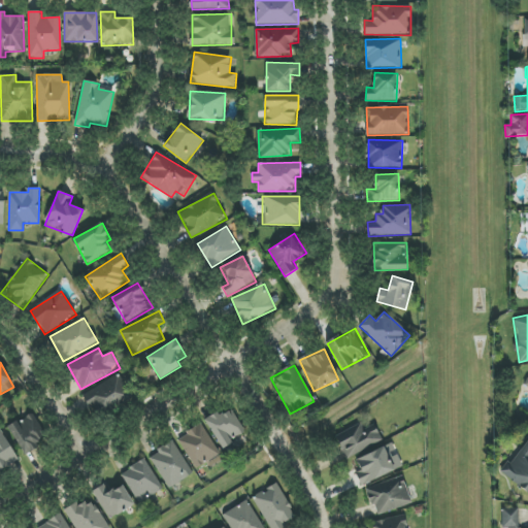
[(118,373),(85,395),(100,421),(134,399),(118,373)]
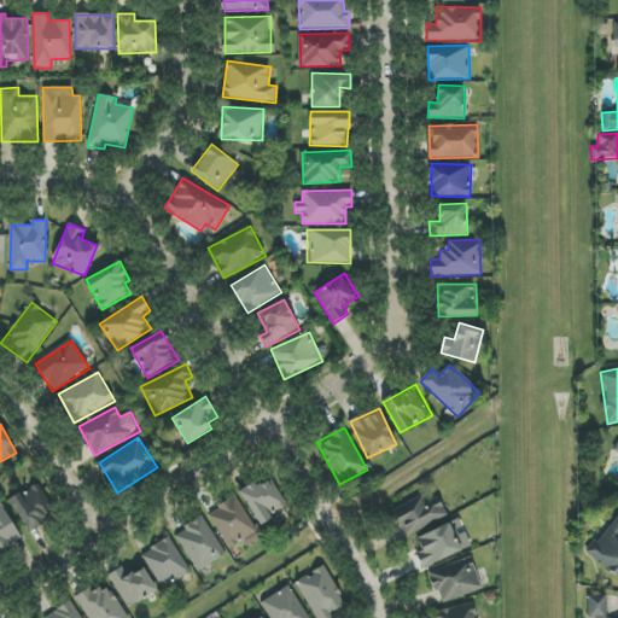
[(240,494),(261,524),(289,506),(268,476),(240,494)]
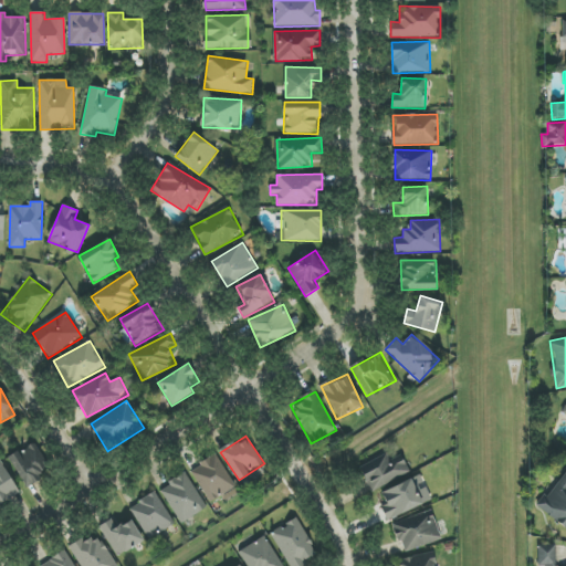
[(46,474),(28,444),(8,458),(27,486),(46,474)]
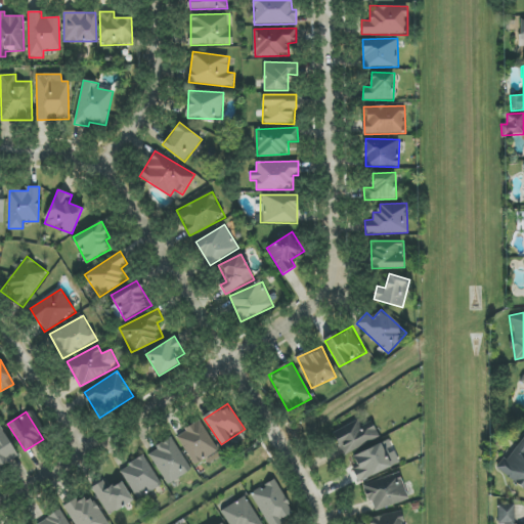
[(201,421),(176,434),(193,466),(205,460),(208,465),(220,457),(201,421)]
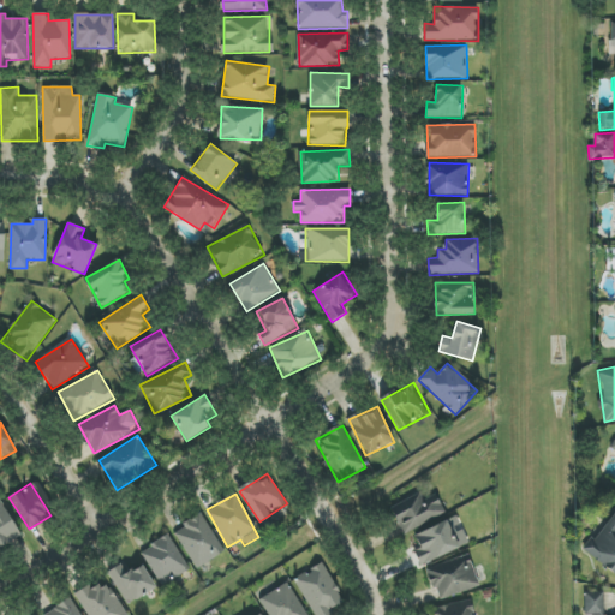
[(390,507),(402,535),(446,514),(437,494),(424,500),(421,494),(390,507)]
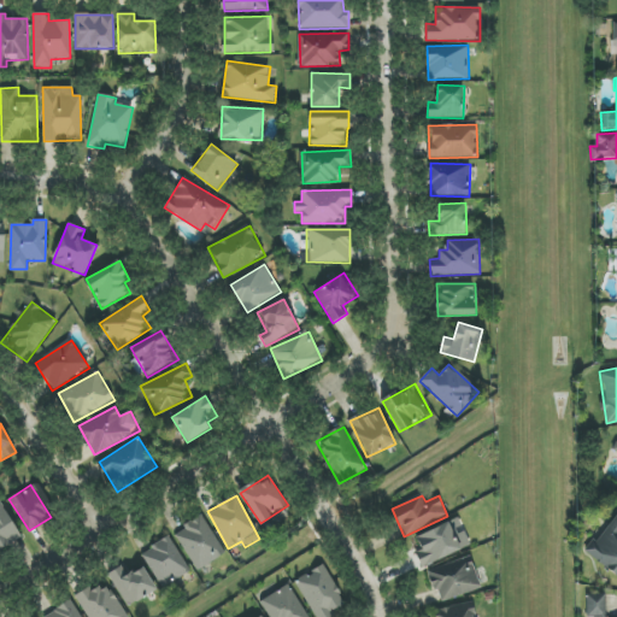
[(0,550),(21,539),(0,499),(0,550)]
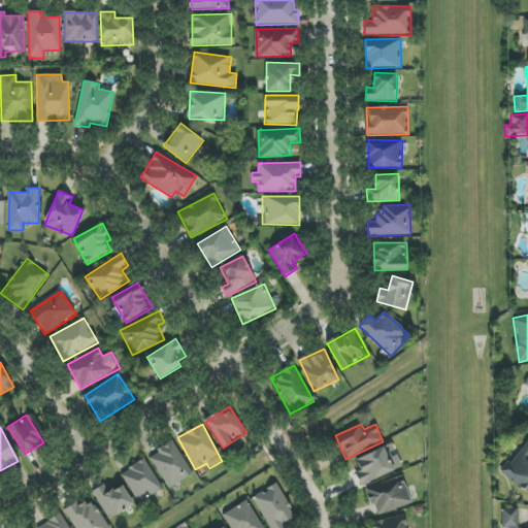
[(527,493),(527,441),(526,440),(501,473),(527,493)]
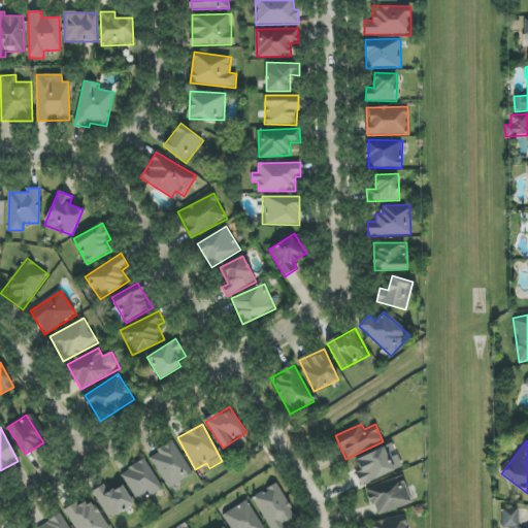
[(194,473),(172,441),(149,457),(170,489),(194,473)]
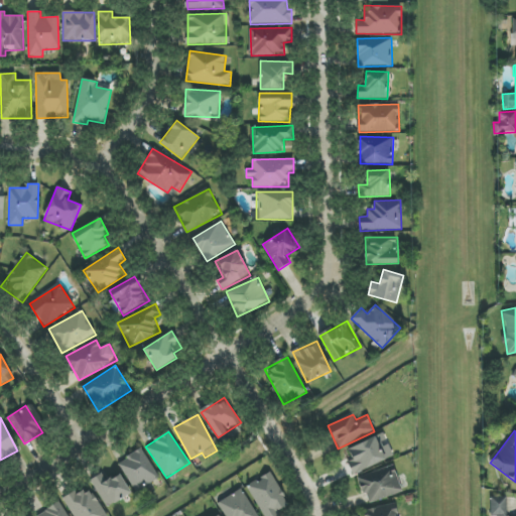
[(394,457),(384,433),(348,448),(352,458),(346,461),(353,475),(394,457)]
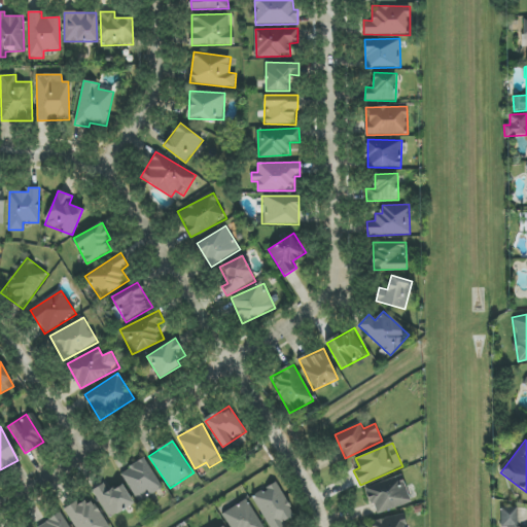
[(162,491),(147,459),(124,469),(138,501),(162,491)]
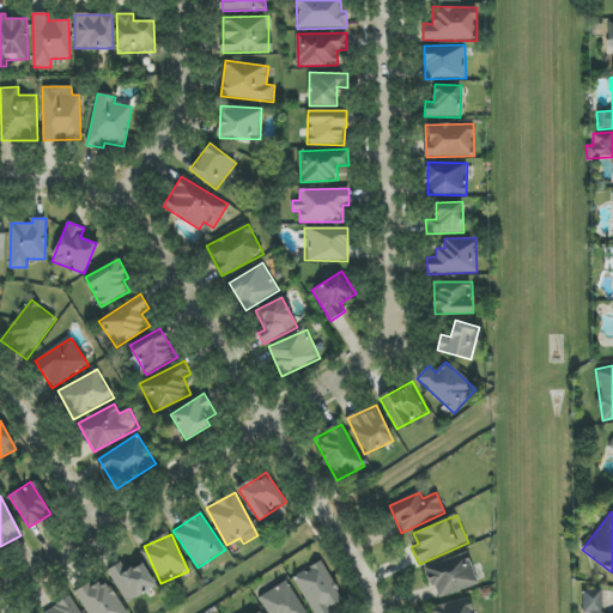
[(478,586),(468,553),(426,565),(436,598),(478,586)]
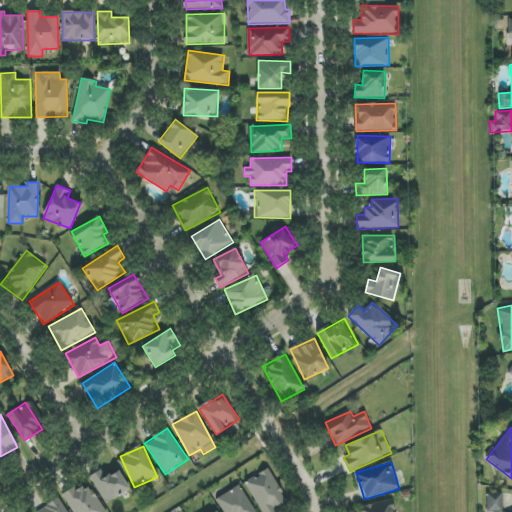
[(107,504),(130,487),(118,469),(103,480),(97,472),(89,477),(107,504)]
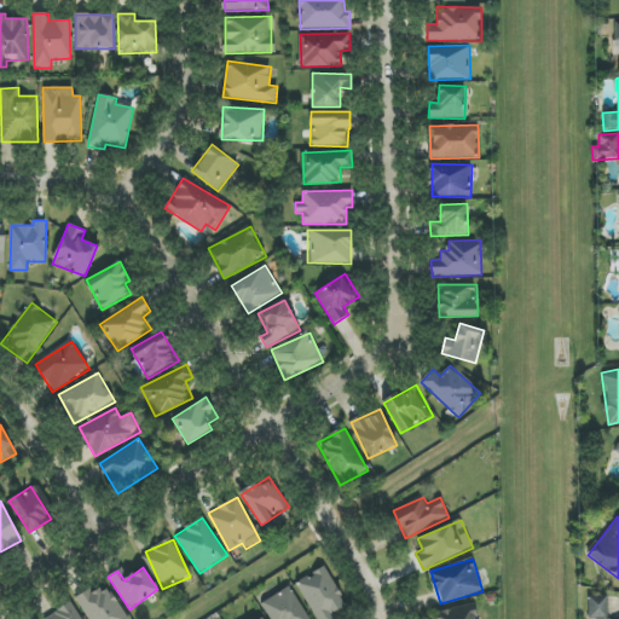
[(295,584),(317,618),(328,618),(348,606),(324,567),(295,584)]
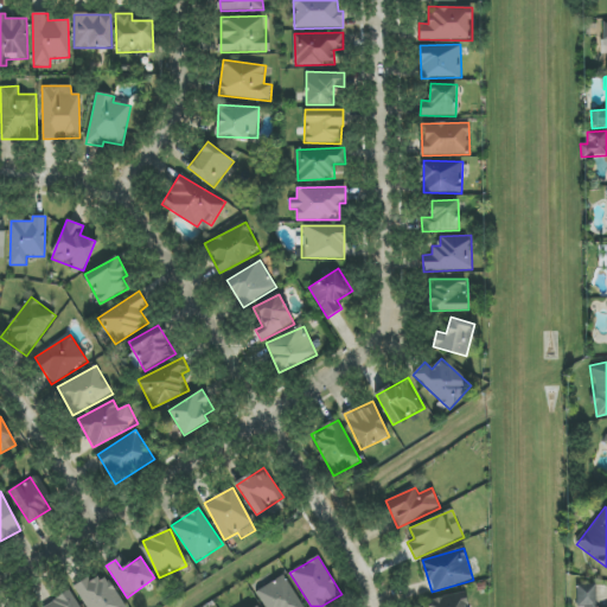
[(125,606),(106,573),(77,589),(87,606),(125,606)]
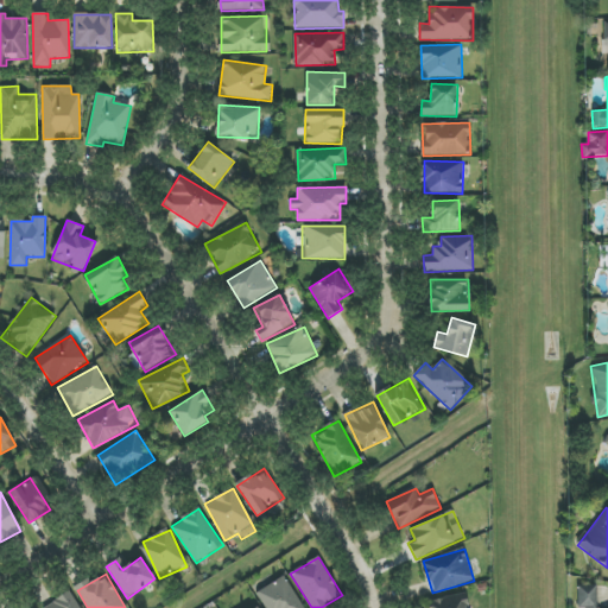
[(258,593),(267,607),(304,607),(285,576),(258,593)]
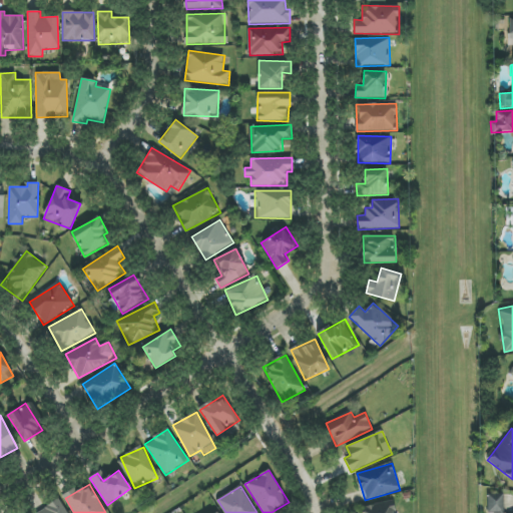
[(488,512),(494,512),(493,512),(504,512),(504,493),(487,494),(488,512)]
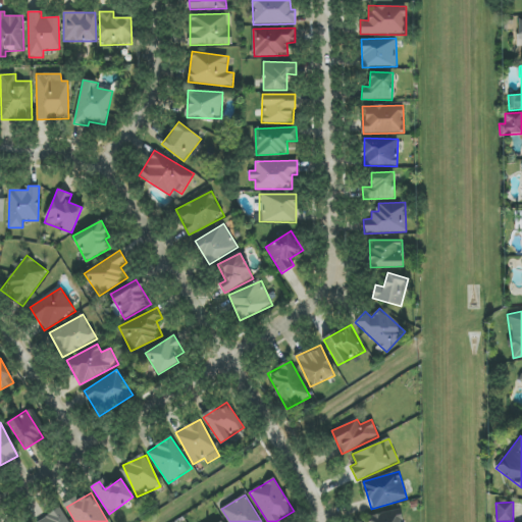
[(37,521),(68,521),(60,508),(37,521)]
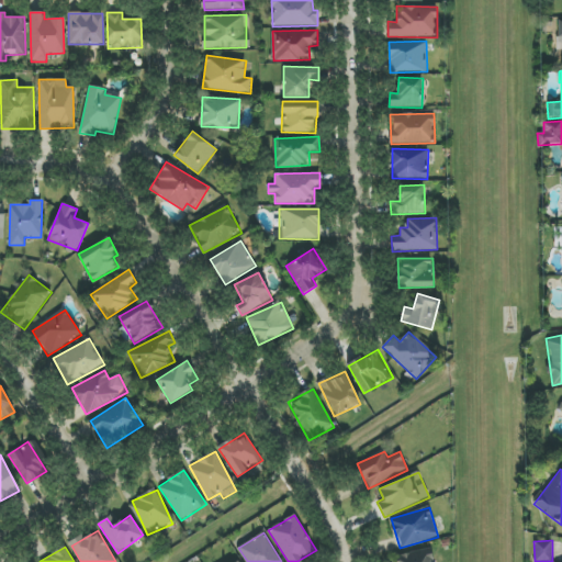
[(434,561),(430,548),(392,558),(393,561),(434,561)]
